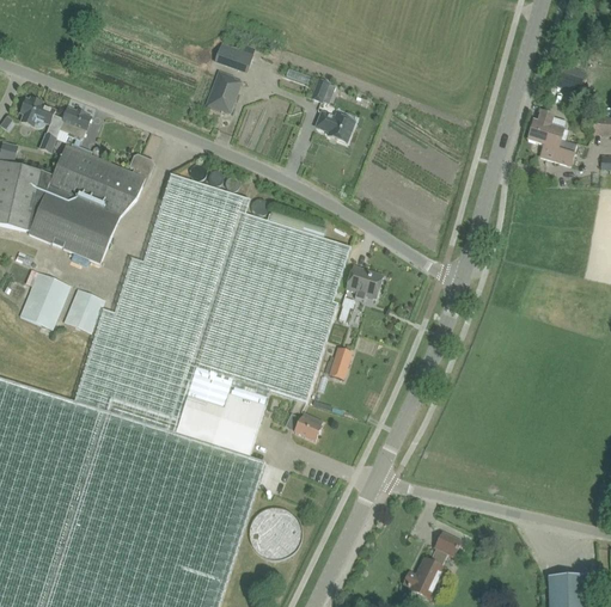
[(220,42),(214,59),(246,71),(249,62),(250,62),(252,53),(240,49),(220,42)]
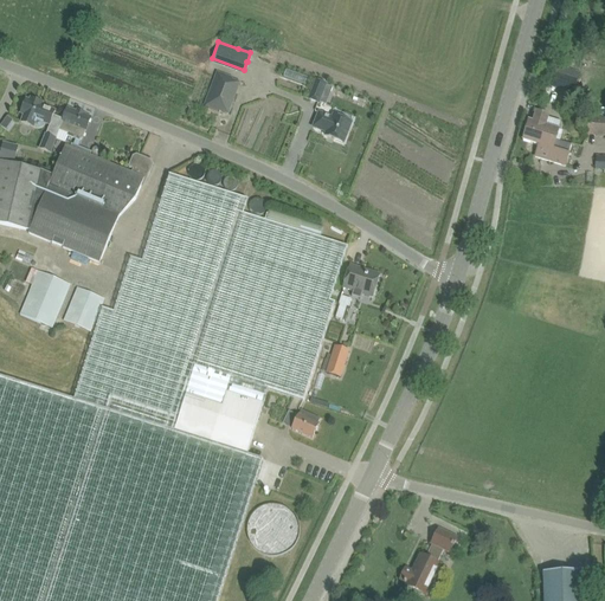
[(558,62),(555,69),(551,83),(573,90),(578,76),(577,76),(579,69),(558,62)]
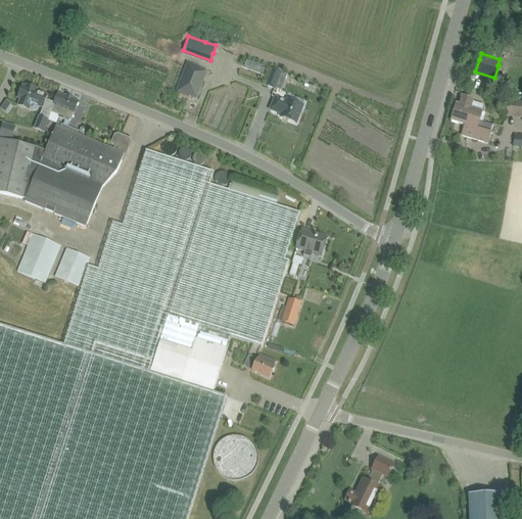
[(187,59),(176,89),(189,94),(189,92),(196,95),(204,73),(197,71),(200,64),(187,59)]
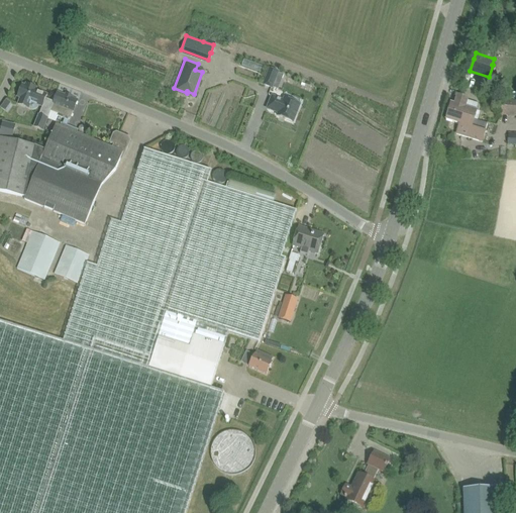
[(272,84),(278,68),(270,65),(264,81),(272,84)]
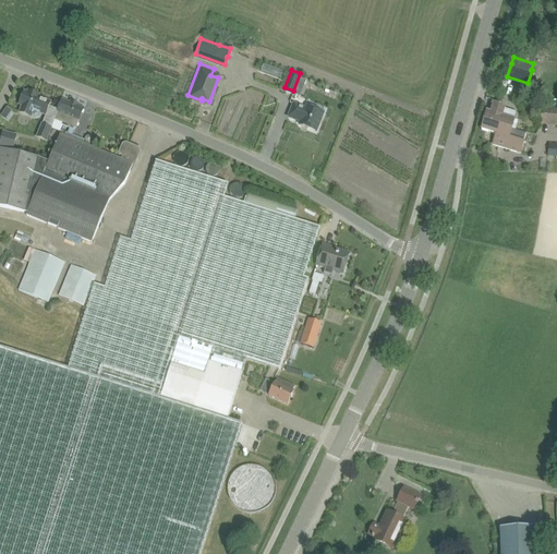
[(23,87),(19,100),(21,101),(19,108),(25,111),(31,113),(32,113),(34,115),(36,115),(37,113),(39,112),(40,111),(41,110),(45,111),(41,120),(36,133),(46,136),(53,116),(58,106),(48,103),(50,97),(38,93),(34,91),(34,89),(27,86),(26,88),(23,87)]
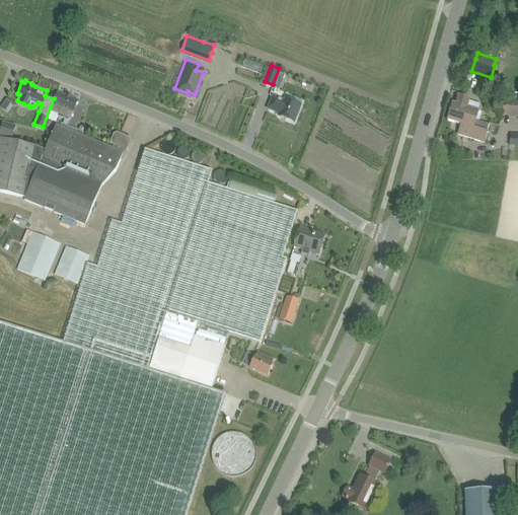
[(54,98),(50,107),(70,116),(77,96),(57,88),(54,98)]
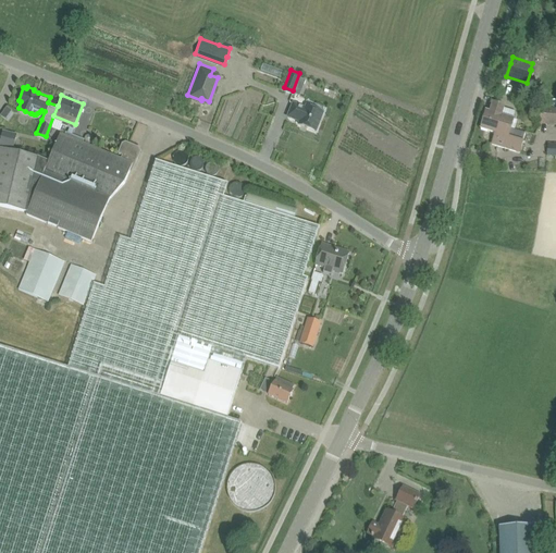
[(482,117),(510,125),(514,115),(501,112),(504,102),(492,99),(491,103),(489,102),(486,108),(485,107),(482,117)]
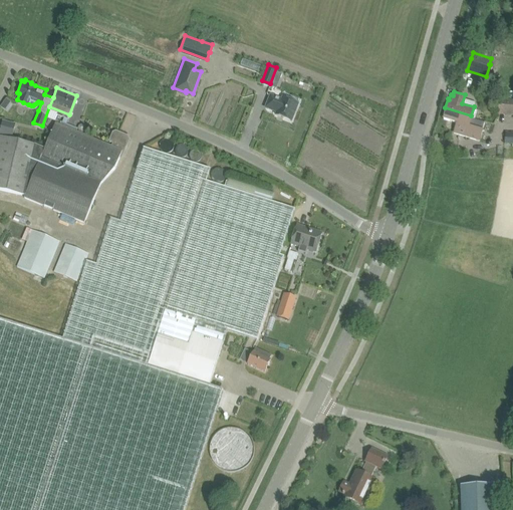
[(291,116),(294,107),(297,100),(282,94),(280,96),(269,92),(265,103),(276,107),(275,110),(291,116)]
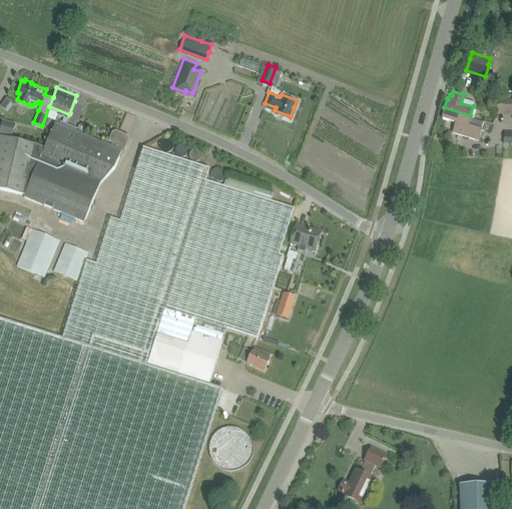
[(511,96),(497,95),(496,111),(511,112),(511,96)]
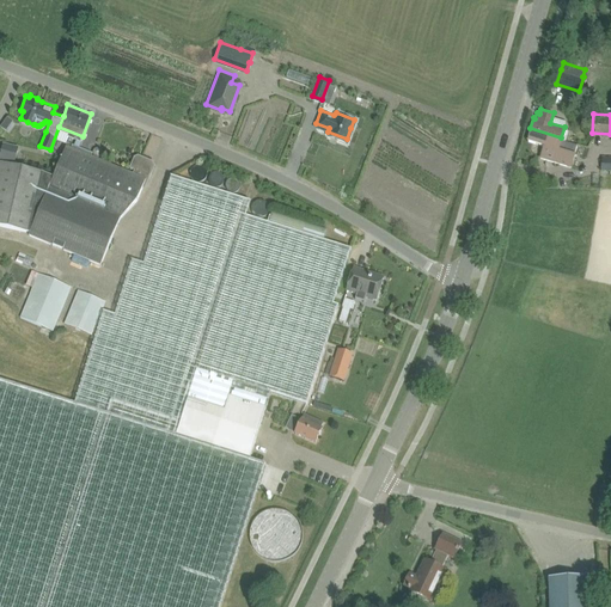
[(539,154),(570,165),(575,152),(573,152),(576,142),(561,138),(530,128),(527,138),(543,142),(539,154)]
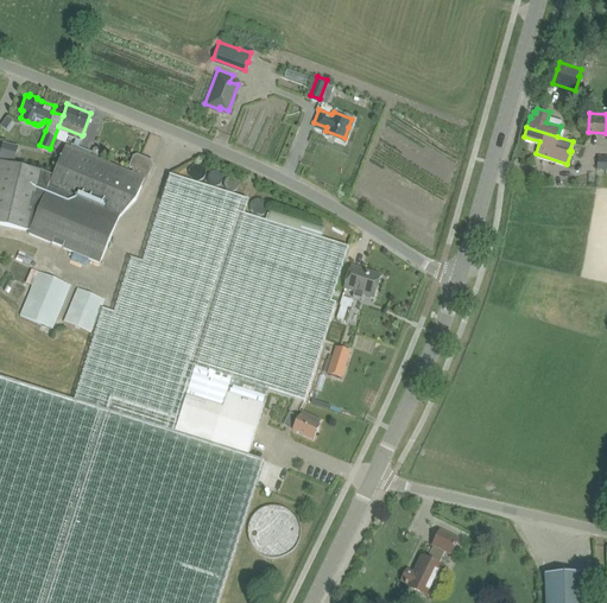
[(13,158),(18,143),(2,139),(0,150),(0,154),(13,158)]
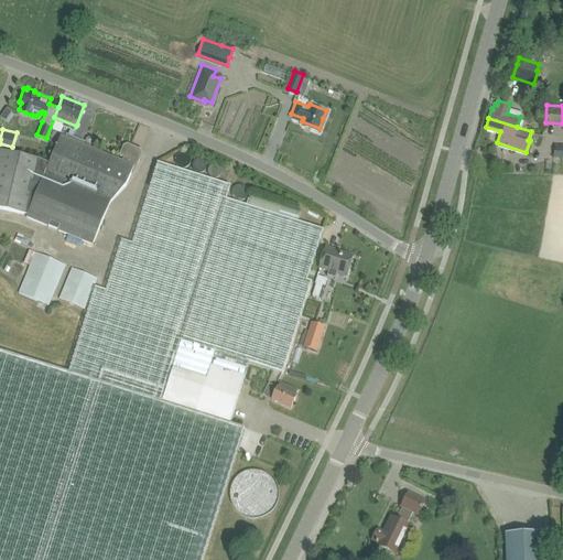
[(93,241),(110,200),(126,182),(131,169),(136,159),(137,159),(141,149),(139,146),(127,141),(123,142),(120,152),(123,153),(122,157),(83,141),(84,138),(62,129),(57,139),(49,160),(41,157),(41,155),(0,146),(0,204),(26,212),(26,214),(93,241)]
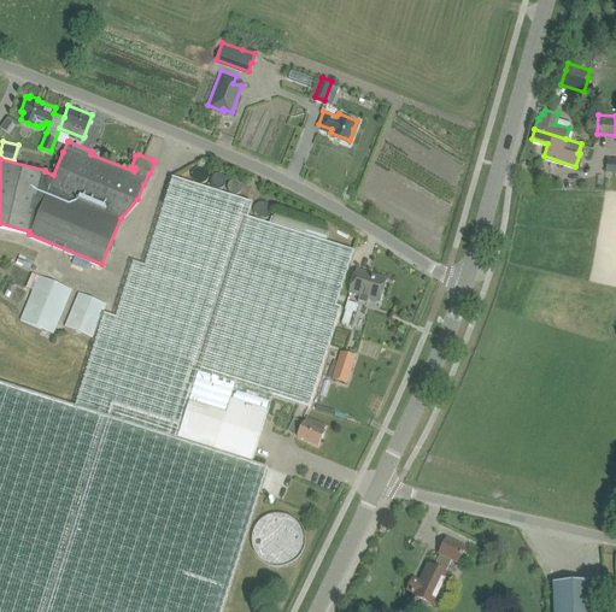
[(615,154),(603,154),(602,169),(615,169),(615,154)]
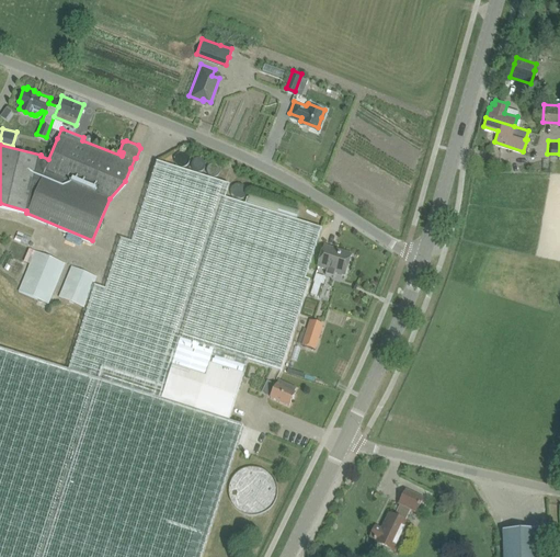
[(0,556),(198,556),(239,432),(242,421),(231,418),(228,417),(247,357),(270,364),(280,367),(307,280),(308,276),(305,275),(321,224),(280,212),(247,201),(225,194),(229,181),(157,158),(153,169),(136,226),(132,239),(120,235),(104,285),(95,283),(88,306),(86,314),(69,368),(0,345),(0,556)]
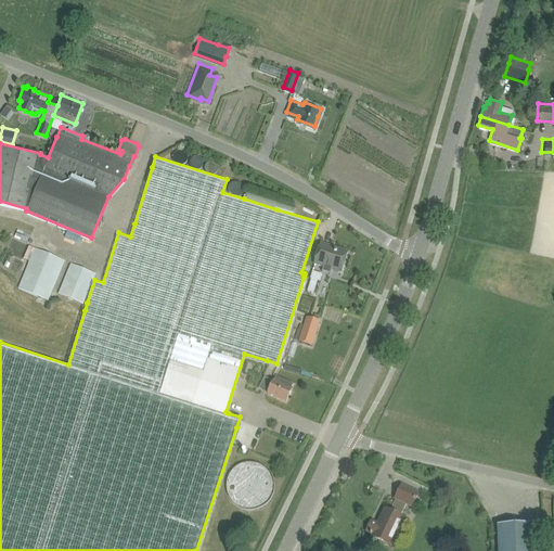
[(321,239),(314,259),(323,261),(322,265),(331,267),(332,261),(342,265),(347,247),(336,244),(335,245),(330,243),(331,242),(321,239)]
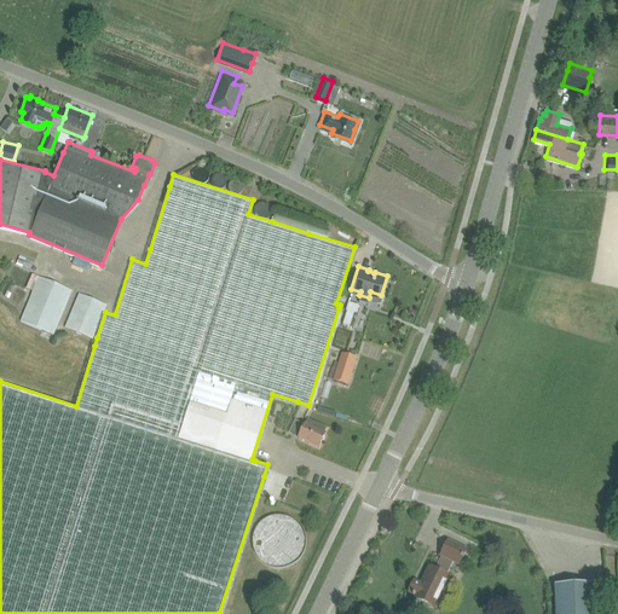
[(73,287),(38,272),(33,270),(27,284),(32,287),(19,317),(53,331),(73,287)]
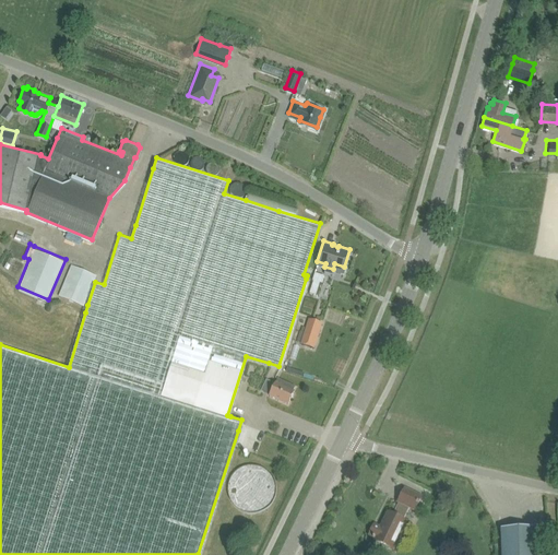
[(96,272),(71,262),(58,293),(83,304),(96,272)]
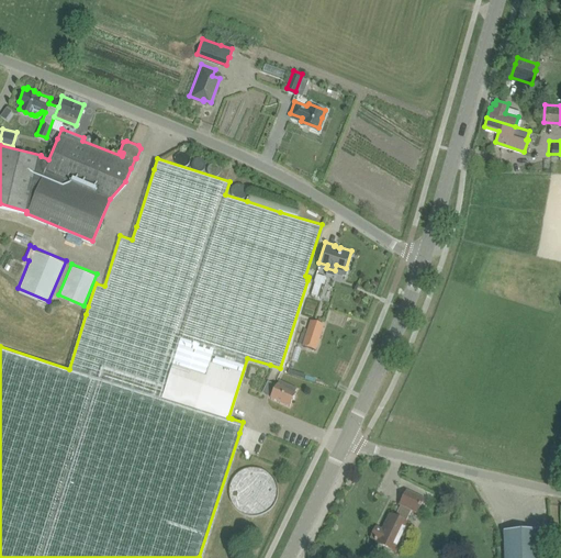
[(326,272),(316,269),(314,277),(323,280),(326,272)]
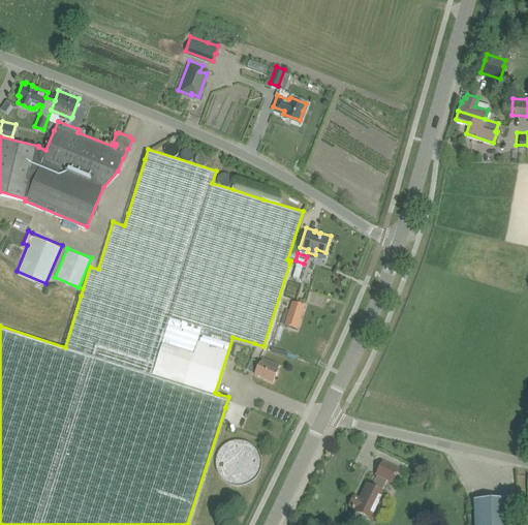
[(291,299),(284,322),(296,327),(304,303),(291,299)]
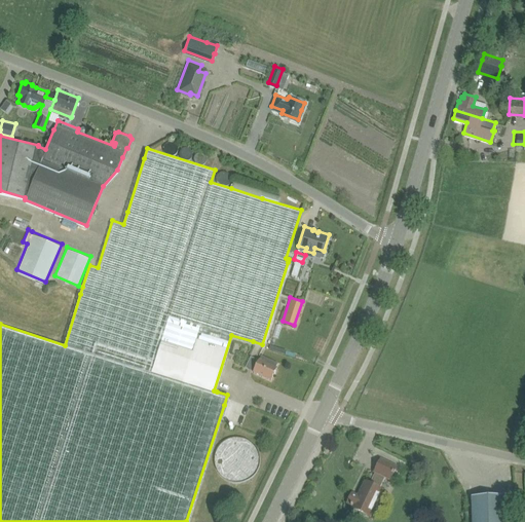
[(261,352),(258,359),(250,355),(246,364),(254,368),(253,369),(270,377),(276,365),(275,365),(277,361),(261,352)]
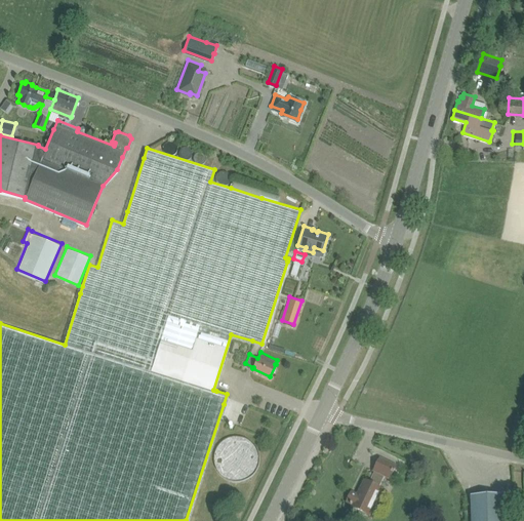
[(389,476),(391,472),(395,463),(379,454),(373,468),(368,479),(363,477),(356,491),(351,489),(346,499),(349,502),(351,503),(350,505),(359,509),(368,513),(381,486),(378,484),(384,473),(389,476)]
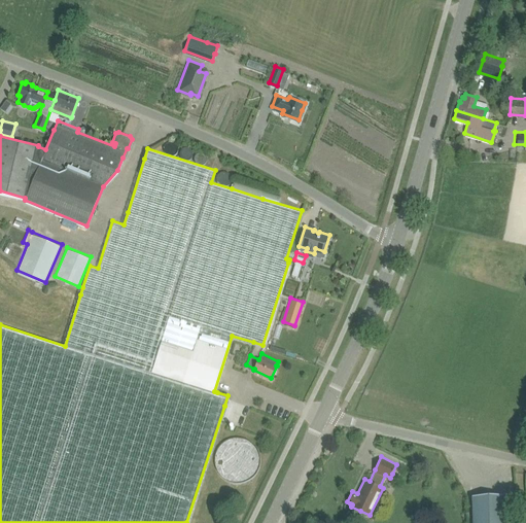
[(471,495),(471,522),(504,522),(504,493),(471,495)]
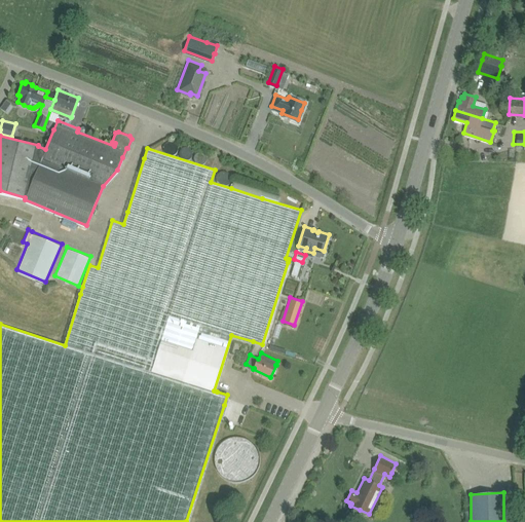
All buildings are outlined.
